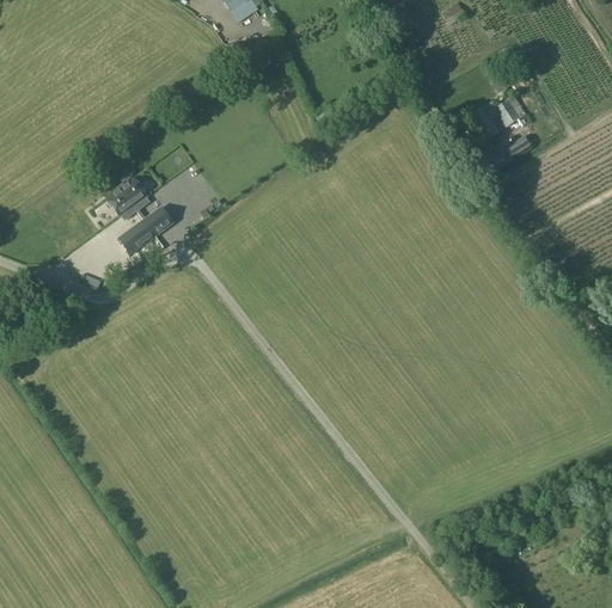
[(222,0),(231,11),(231,12),(237,22),(238,22),(257,7),(252,0),(222,0)]
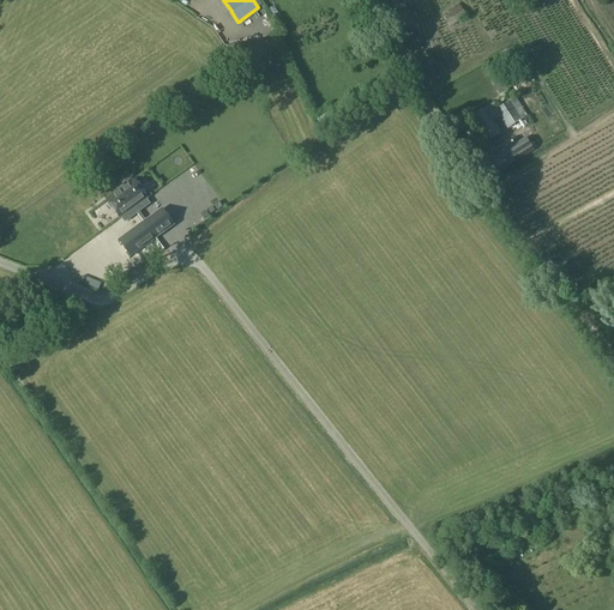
[(450,24),(465,14),(467,13),(463,8),(461,5),(445,16),(450,24)]
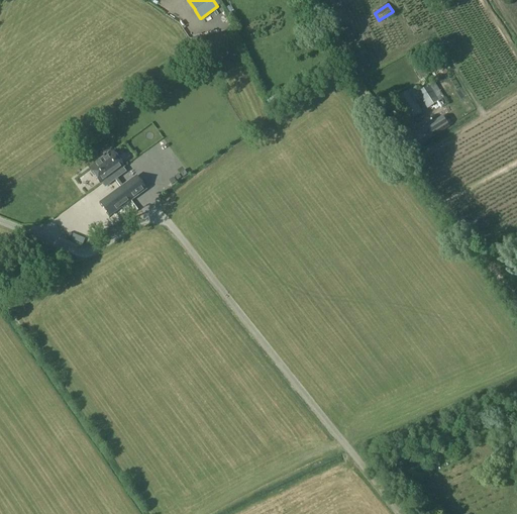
[(415,62),(429,53),(424,43),(409,53),(415,62)]
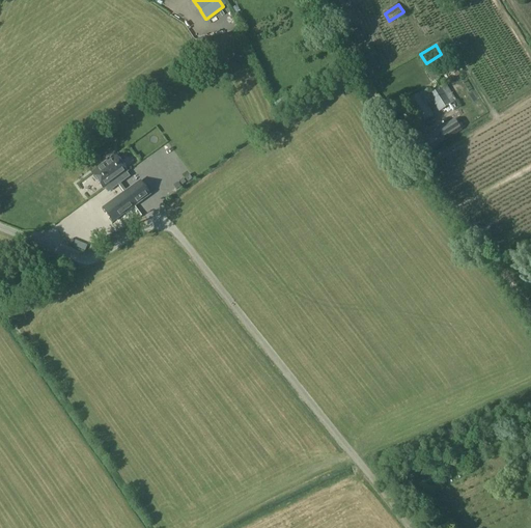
[(438,74),(449,67),(443,58),(432,64),(438,74)]
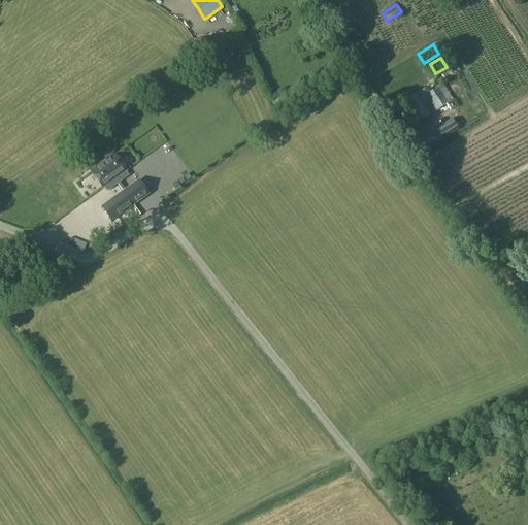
[(426,92),(436,108),(453,98),(442,81),(426,92)]
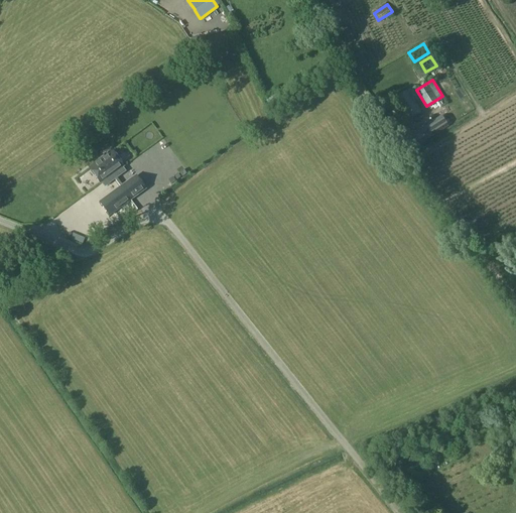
[(420,109),(413,97),(416,95),(411,87),(393,99),(406,118),(420,109)]
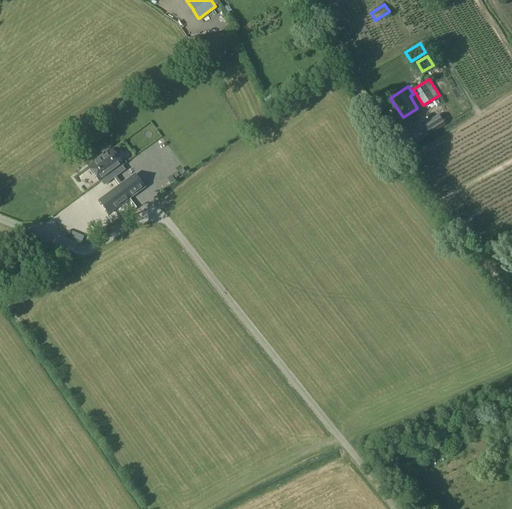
[(420,136),(442,121),(446,119),(441,111),(437,113),(436,112),(413,126),(420,136)]
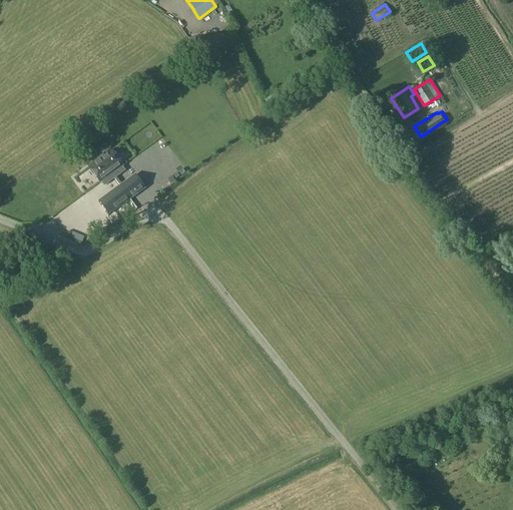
[(241,127),(236,121),(226,129),(231,135),(241,127)]
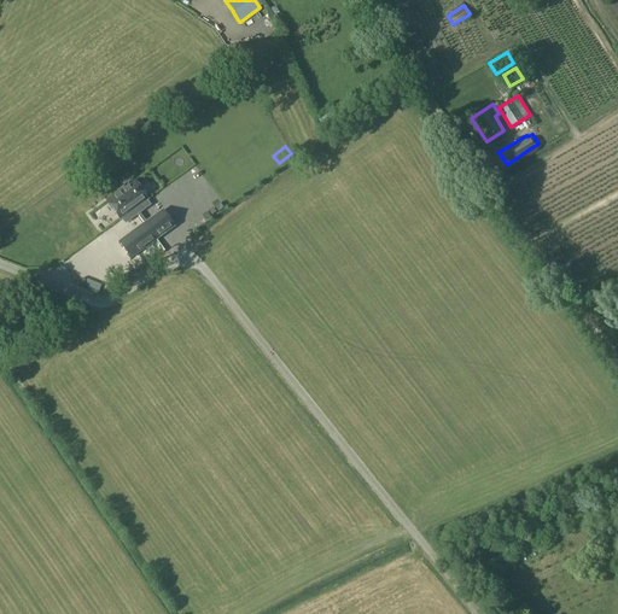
[(485,161),(493,171),(505,164),(497,152),(485,161)]
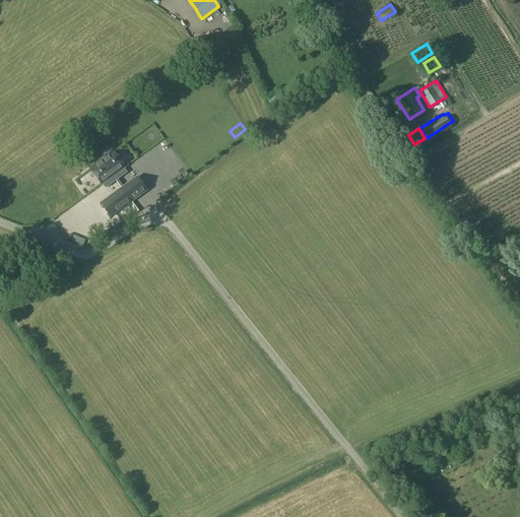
[(124,140),(114,145),(120,159),(130,154),(124,140)]
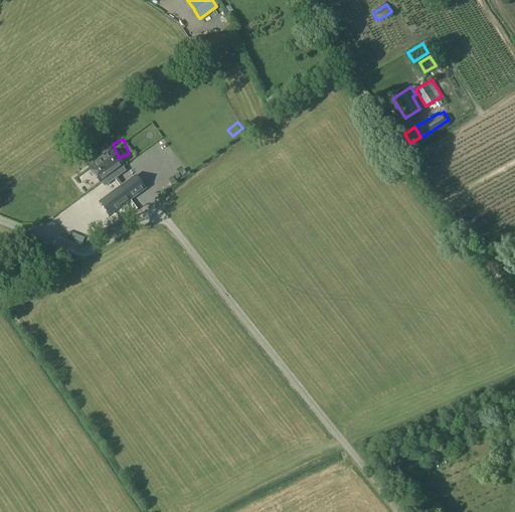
[(89,165),(91,167),(90,169),(93,173),(95,173),(100,180),(101,179),(104,183),(124,168),(122,165),(123,164),(112,148),(109,150),(108,150),(104,152),(104,154),(89,165)]
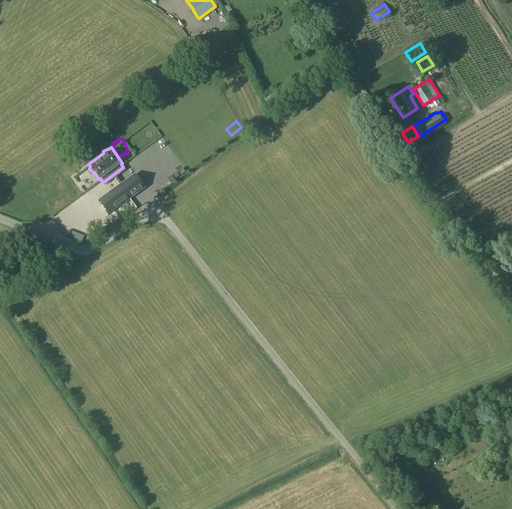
[(119,183),(99,198),(108,211),(129,196),(144,185),(134,172),(119,183)]
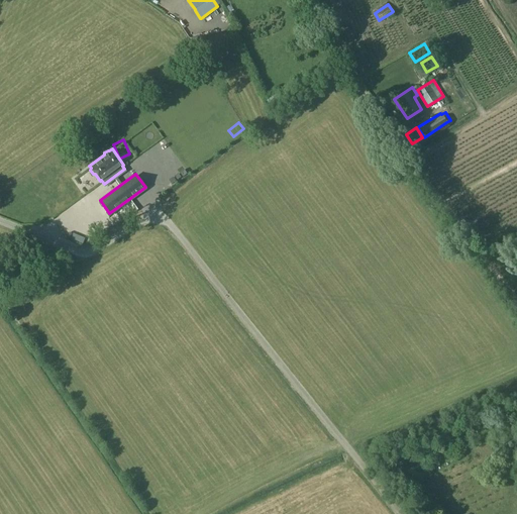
All buildings are outlined.
